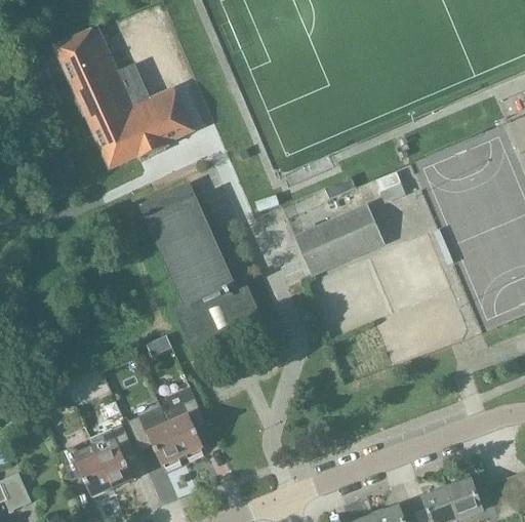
[(133,67),(117,74),(96,28),(53,47),(78,101),(77,102),(83,117),(85,116),(109,168),(134,156),(136,160),(165,147),(164,143),(192,130),(173,89),(149,99),(133,67)]
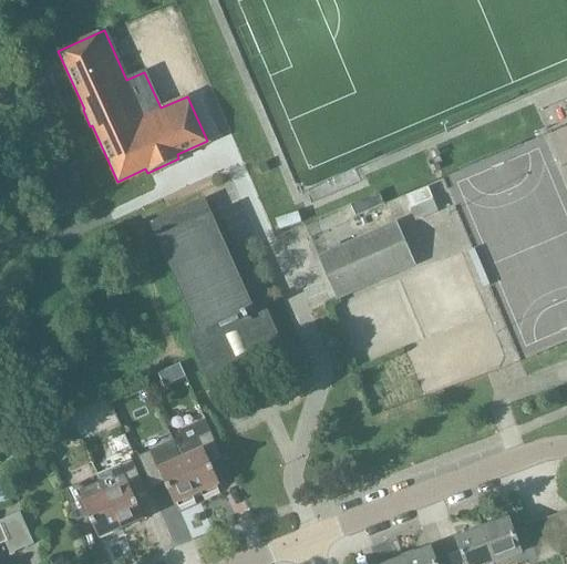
[(378,192),(353,202),(350,204),(356,215),(383,203),(378,192)]
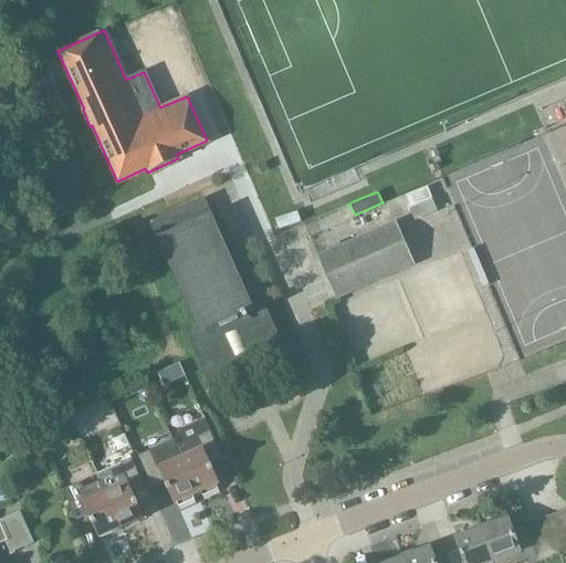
[(416,218),(439,208),(433,197),(411,206),(416,218)]
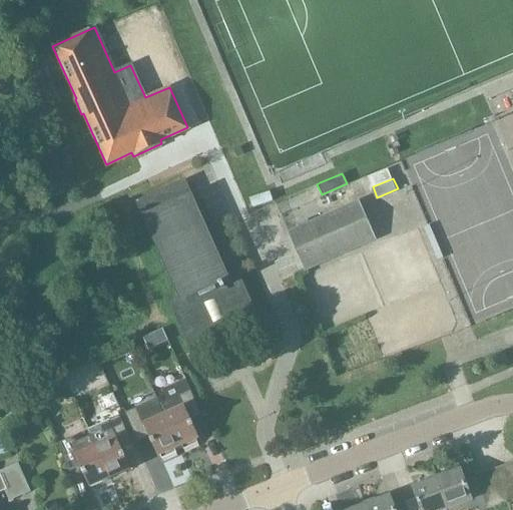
[(170,304),(177,319),(191,351),(216,340),(258,322),(236,275),(240,274),(228,245),(219,224),(205,230),(184,181),(137,201),(153,238),(180,300),(170,304)]
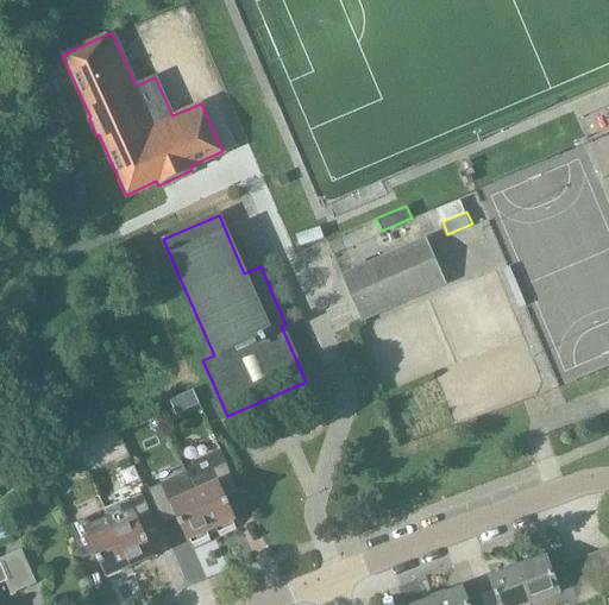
[(424,239),(420,240),(341,276),(360,320),(444,282),(424,239)]
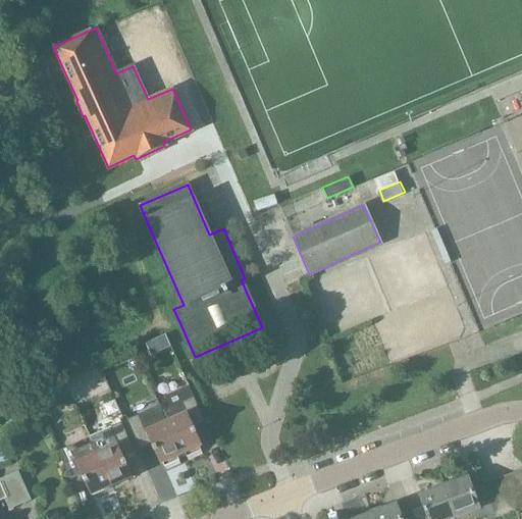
[(165,332),(159,335),(164,347),(171,345),(165,332)]
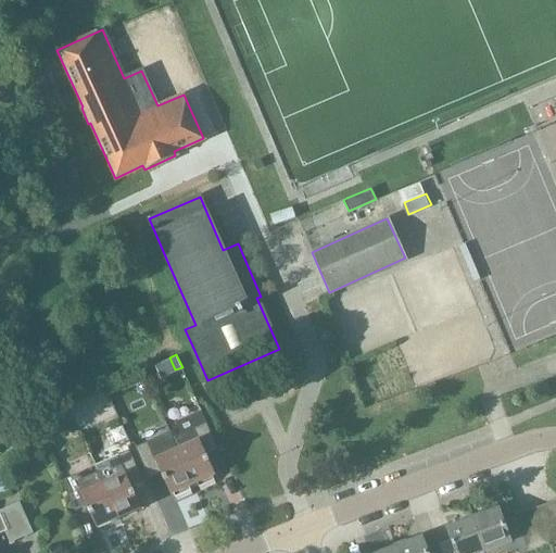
[(141,372),(108,387),(114,402),(148,387),(141,372)]
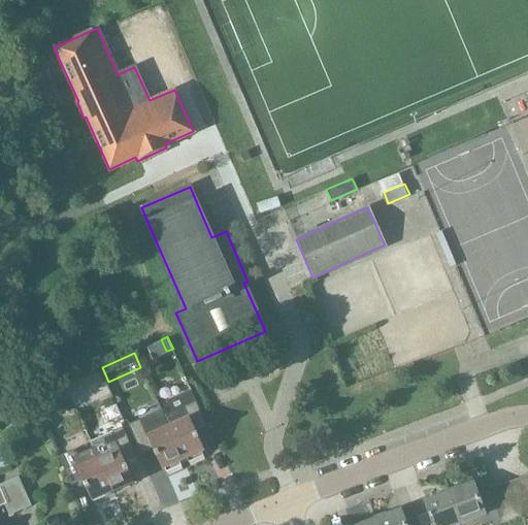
[(81,375),(65,383),(70,394),(105,379),(100,367),(81,375)]
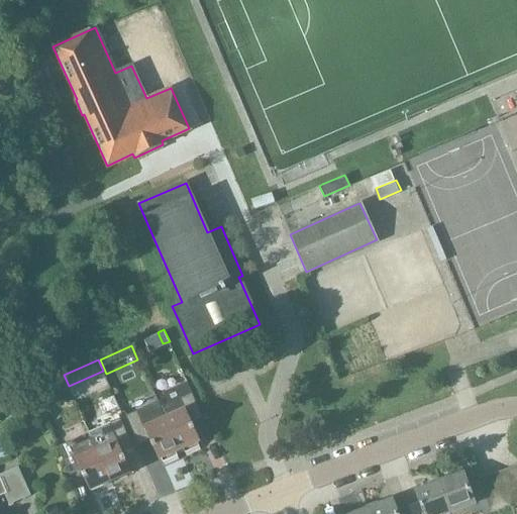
[(53,380),(32,389),(36,397),(57,389),(53,380)]
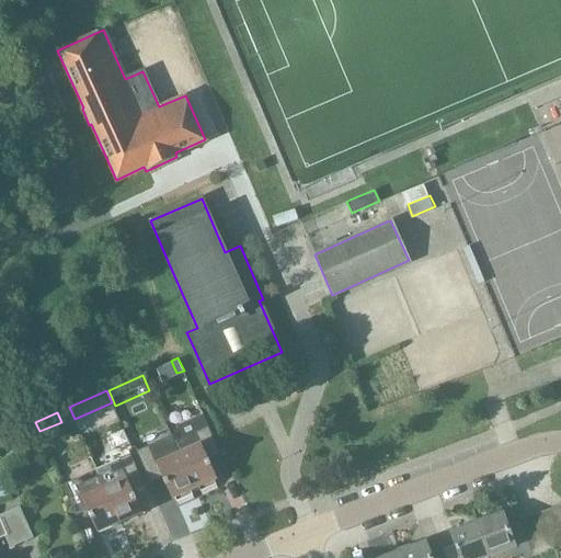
[(203,413),(178,424),(183,436),(174,440),(180,453),(179,454),(194,489),(197,488),(199,492),(216,485),(214,480),(216,479),(206,456),(219,451),(213,436),(203,413)]
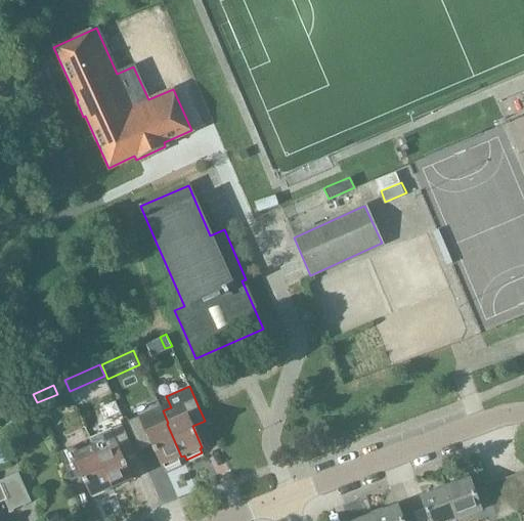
[(181,457),(167,424),(158,428),(154,419),(142,423),(139,416),(127,421),(140,450),(151,445),(161,465),(162,465),(165,469),(179,463),(178,459),(181,457)]
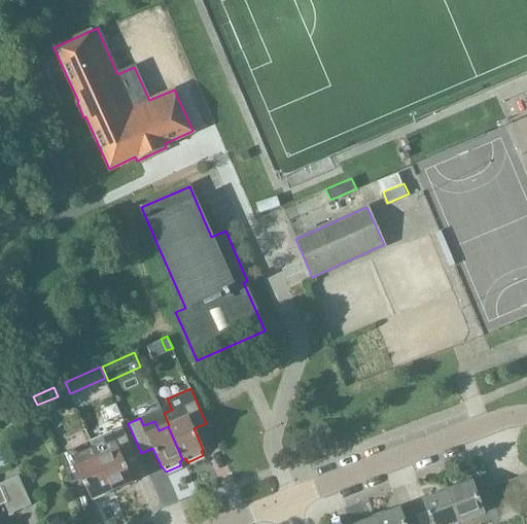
[(0,457),(12,452),(1,423),(0,423),(0,457)]
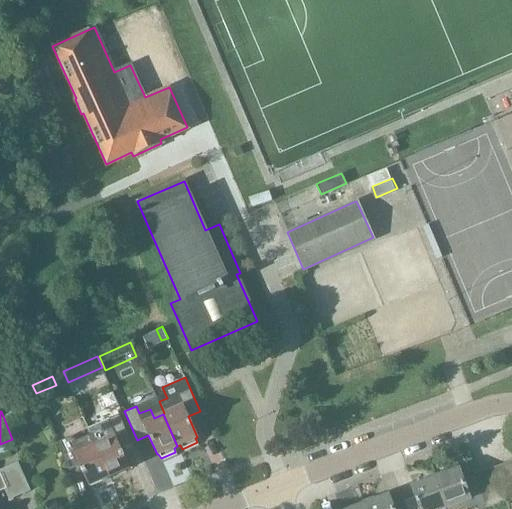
[(131,442),(118,413),(99,422),(103,432),(92,437),(91,437),(108,476),(129,467),(119,447),(131,442)]
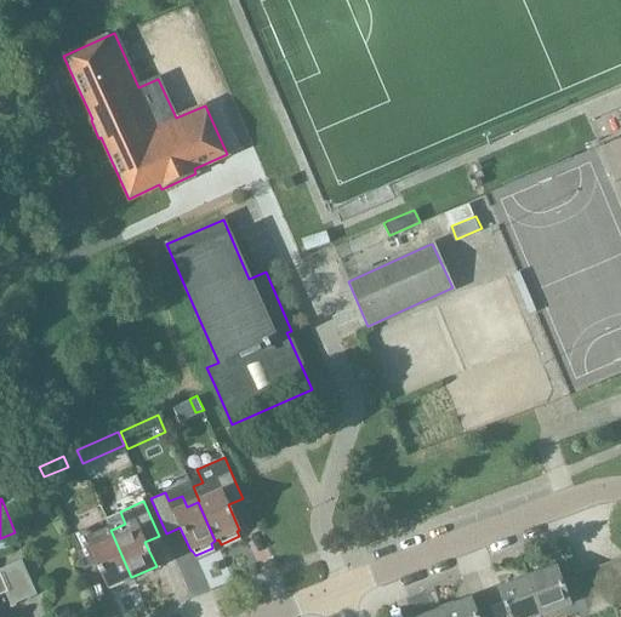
[(131,577),(114,538),(107,526),(93,532),(91,525),(69,535),(84,567),(96,563),(107,588),(131,577)]
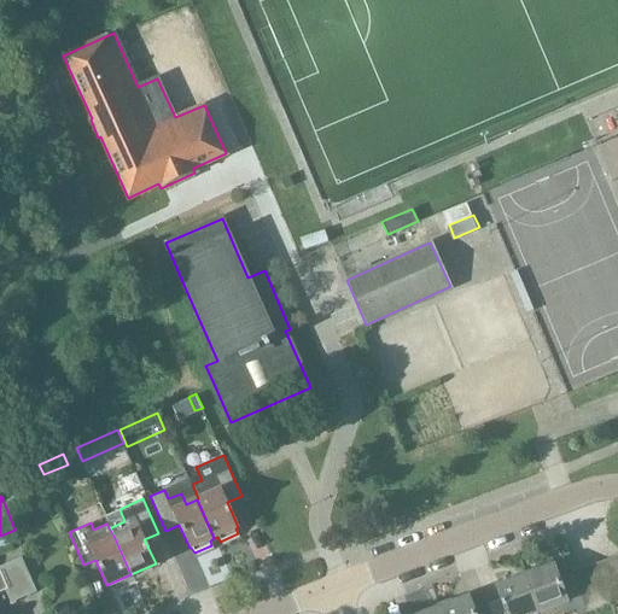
[(0,589),(5,588),(11,601),(34,590),(19,557),(0,565),(0,589)]
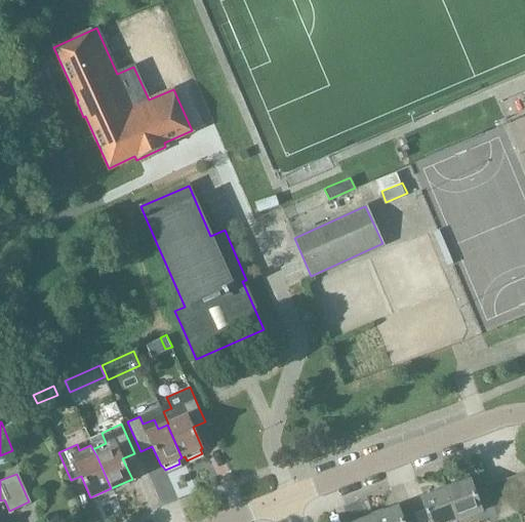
[(518,499),(524,496),(524,483),(522,474),(510,478),(518,499)]
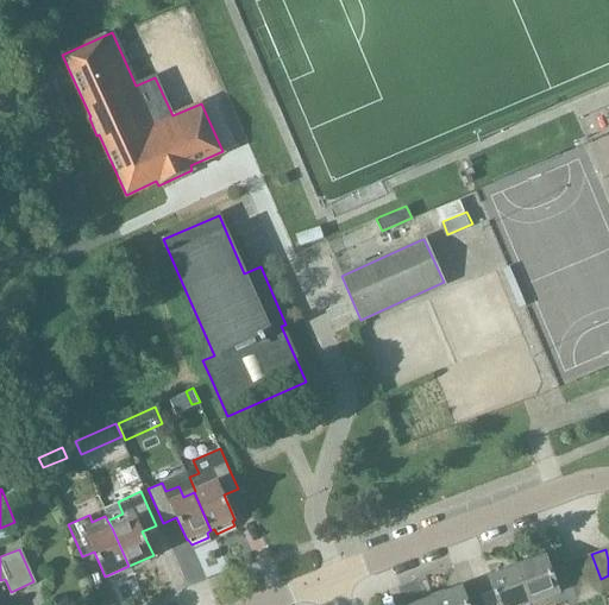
[(601,579),(591,554),(578,559),(592,598),(602,594),(606,593),(601,579)]
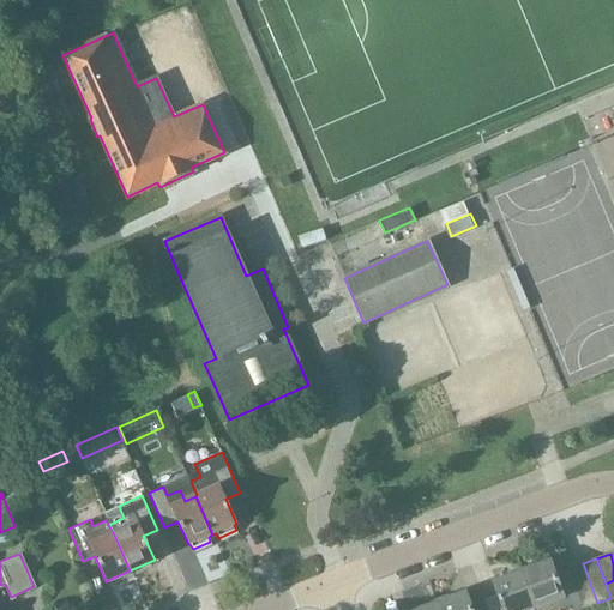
[(582,601),(570,569),(557,574),(551,561),(523,571),(536,608),(536,609),(554,609),(581,601),(582,601)]
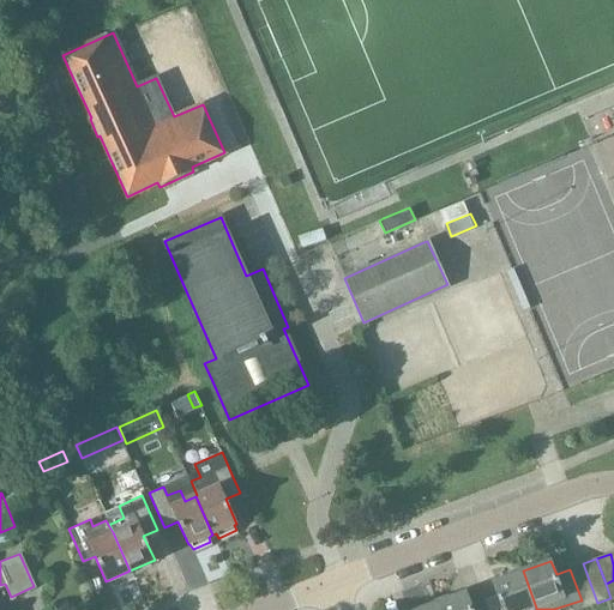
[(584,608),(597,603),(583,563),(570,569),(582,601),(581,601),(584,608)]
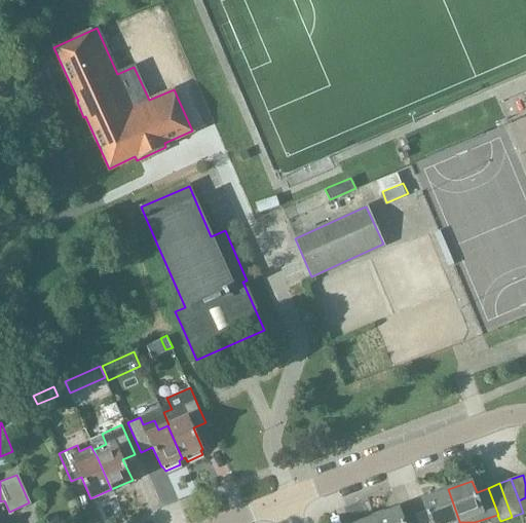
[(454,522),(459,521),(448,489),(423,498),(427,511),(415,515),(418,522),(454,522)]
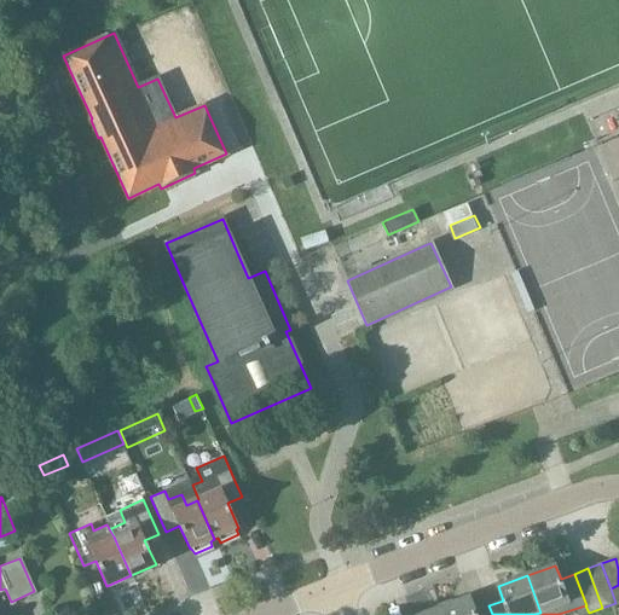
[(492,614),(489,605),(475,610),(470,597),(441,608),(444,614),(492,614)]
